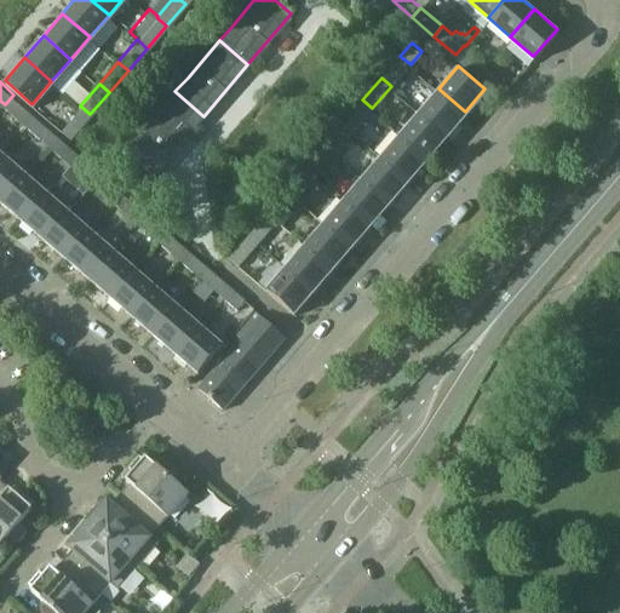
[(447,133),(465,112),(438,89),(419,110),(447,133)]
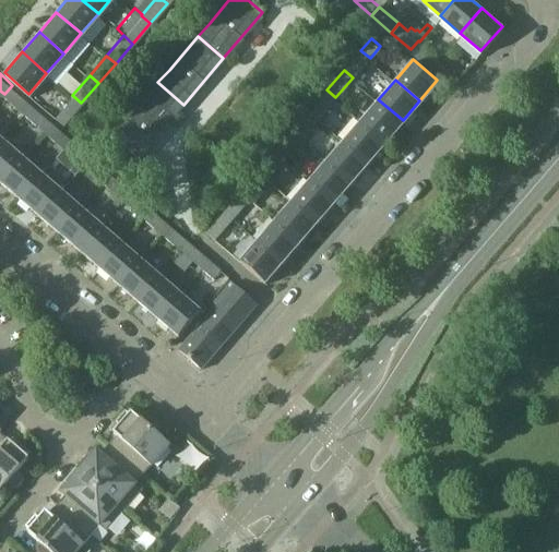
[(183,105),(157,82),(146,95),(118,129),(144,151),(183,105)]
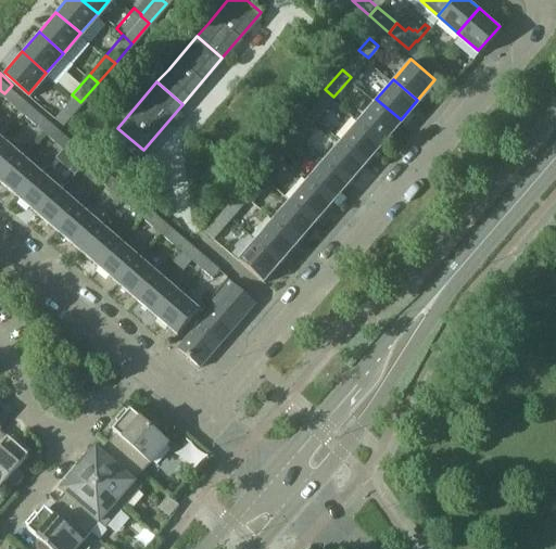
[(325,89),(307,109),(317,116),(333,97),(325,89)]
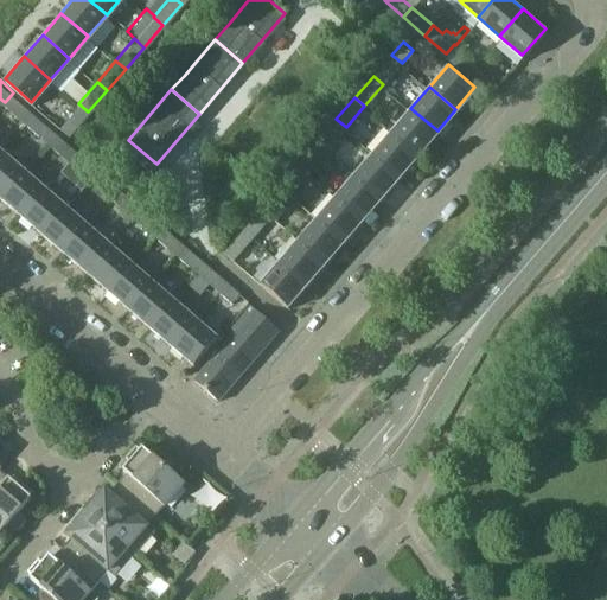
[(70,133),(88,112),(78,103),(59,125),(70,133)]
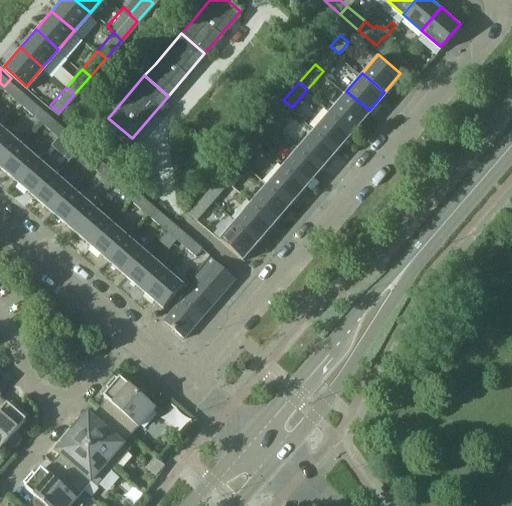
[(346,91),(330,109),(353,128),(369,110),(346,91)]
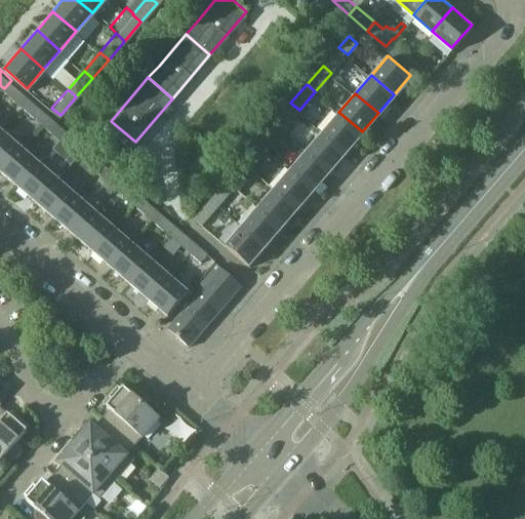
[(290,103),(275,121),(283,128),(299,110),(290,103)]
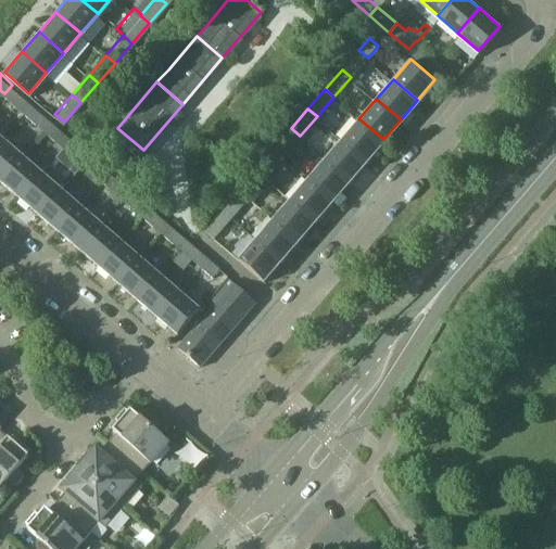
[(43,128),(63,144),(72,136),(51,118),(43,128)]
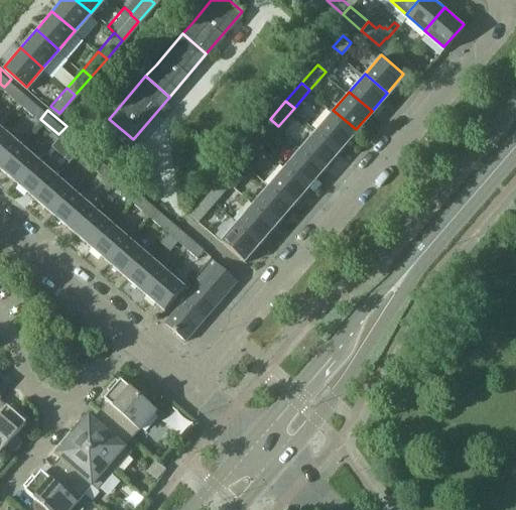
[(340,148),(356,129),(333,110),(317,128),(340,148)]
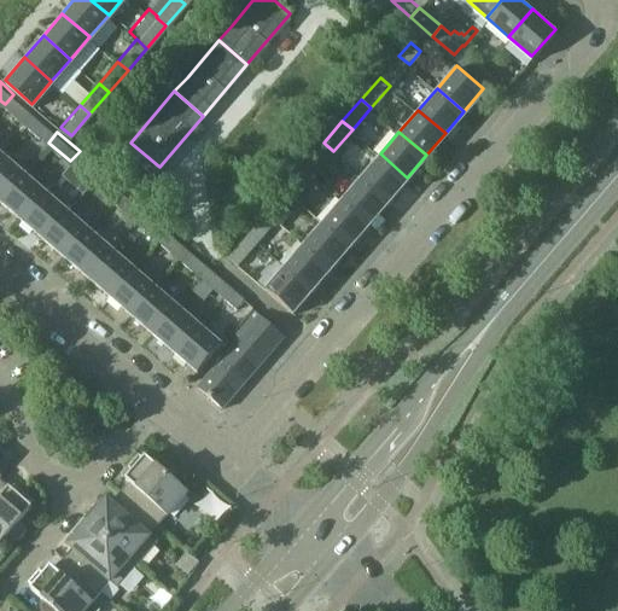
[(324,143),(304,164),(314,173),(333,151),(324,143)]
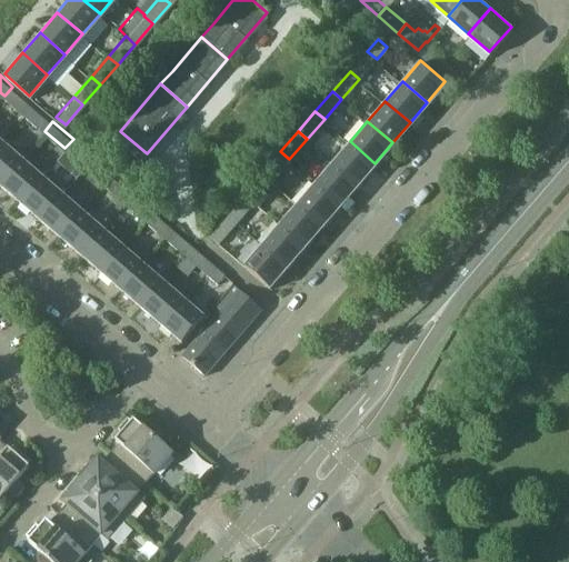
[(65,148),(85,166),(93,157),(73,139),(65,148)]
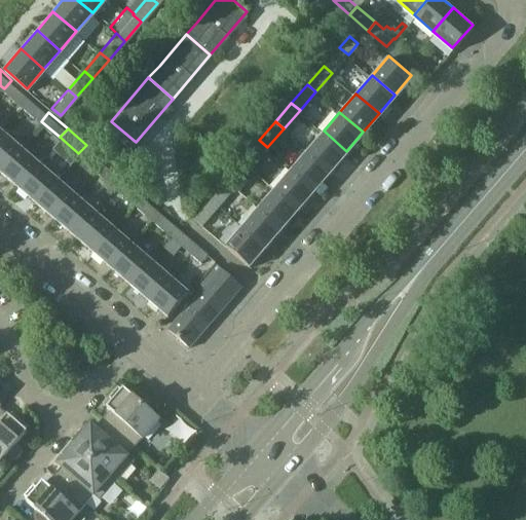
[(0,168),(20,146),(1,130),(0,131),(0,168)]
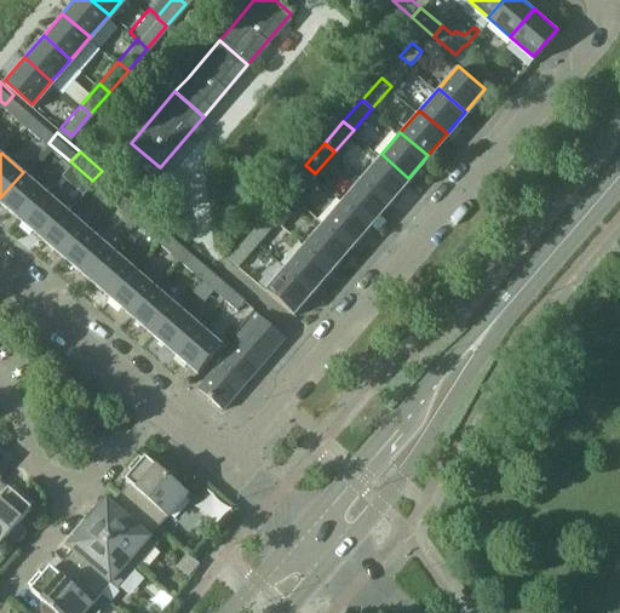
[(382,154),(362,176),(389,200),(408,178),(382,154)]
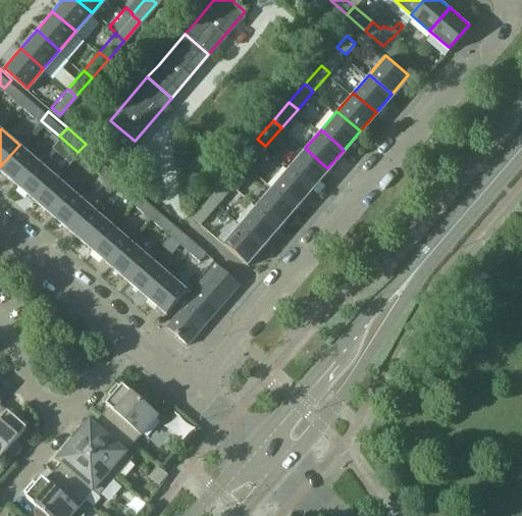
[(257,139),(241,157),(250,165),(265,146),(257,139)]
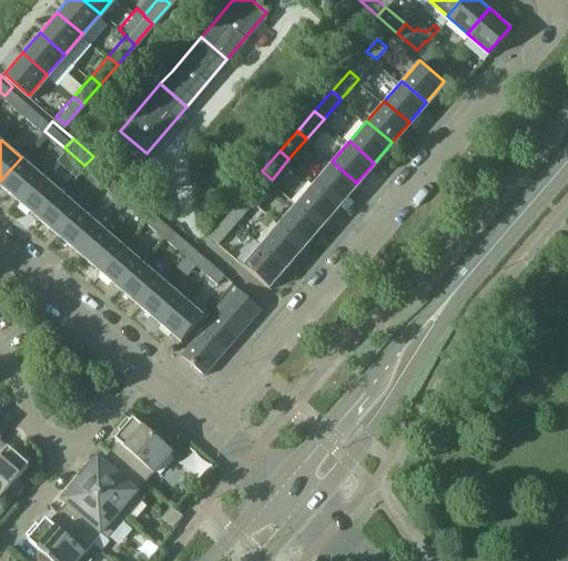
[(0,181),(0,182),(20,200),(42,174),(21,157),(0,181)]
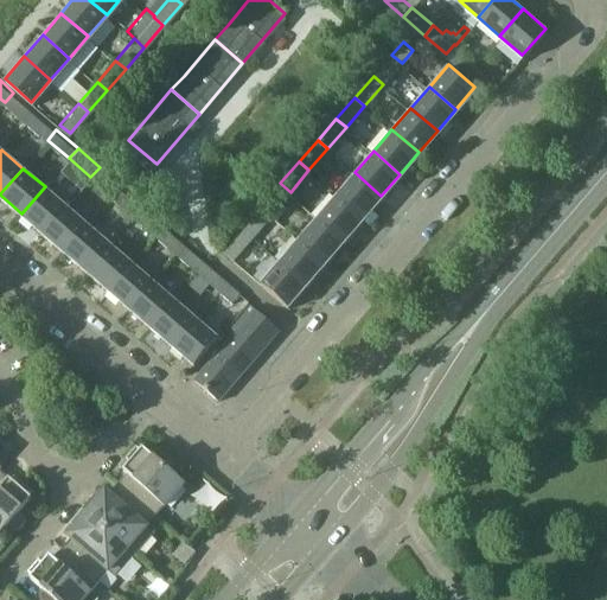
[(363,217),(381,196),(355,172),(336,193),(363,217)]
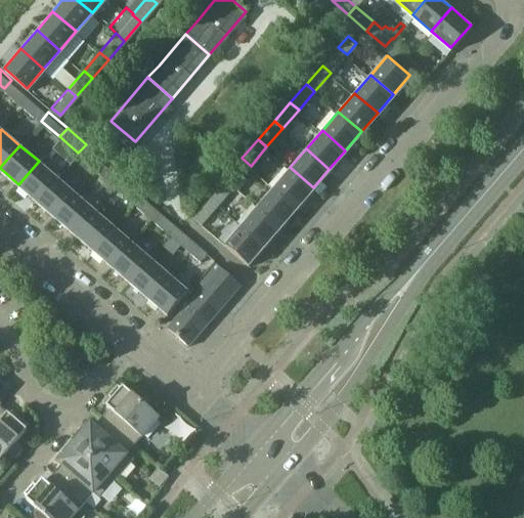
[(242,158),(226,177),(234,184),(234,183),(251,166),(242,158)]
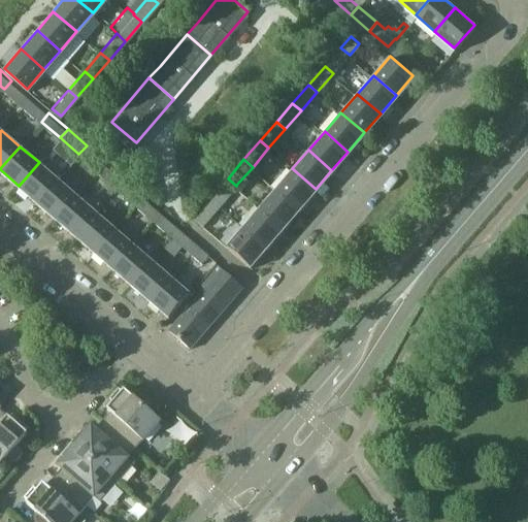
[(19,186),(37,202),(58,178),(39,162),(19,186)]
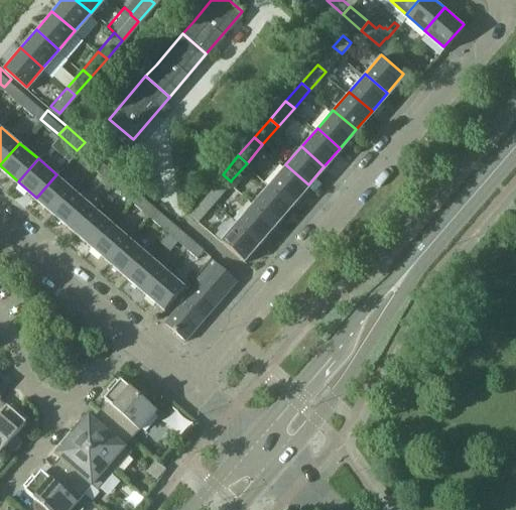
[(285,164),(270,182),(292,203),(308,184),(285,164)]
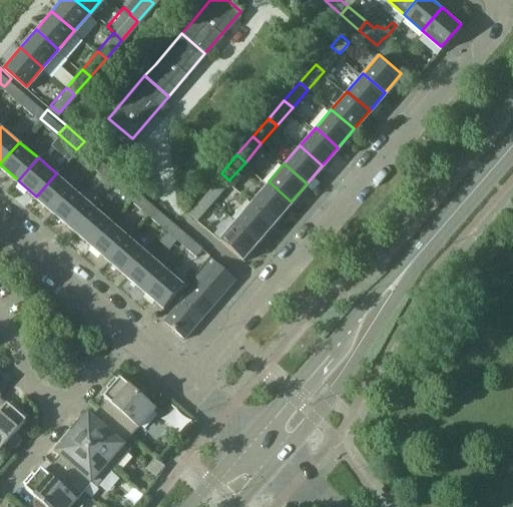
[(36,196),(54,211),(74,188),(56,173),(36,196)]
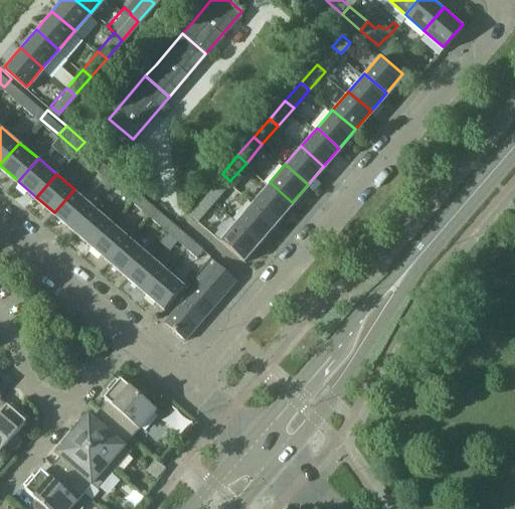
[(222,174),(206,192),(214,199),(225,186),(240,198),(245,193),(230,180),(230,181),(222,174)]
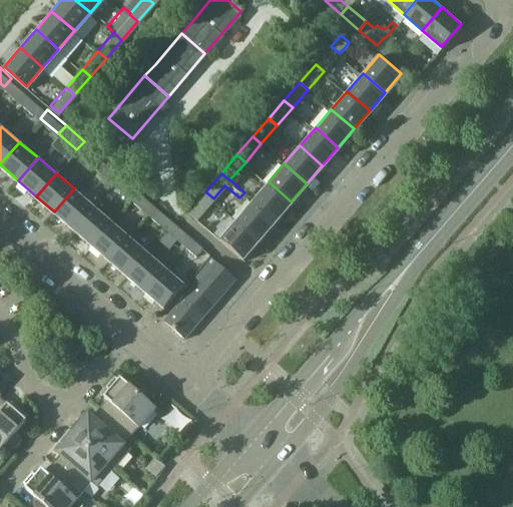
[(269,181),(252,200),(275,219),(291,201),(269,181)]
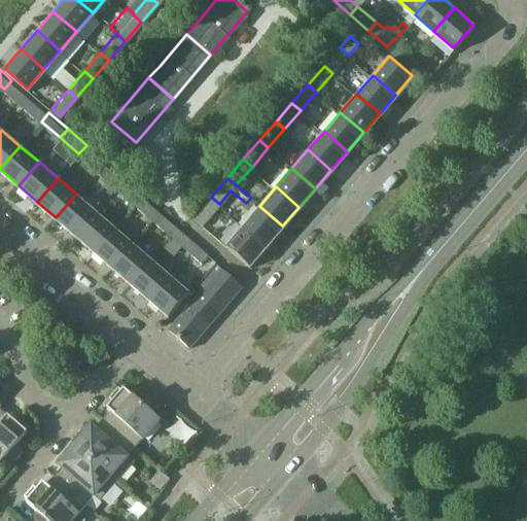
[(95,210),(76,194),(56,217),(74,234),(95,210)]
